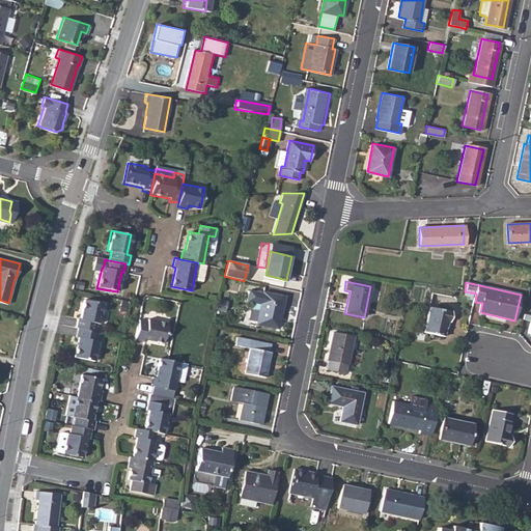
[(250,291),(247,304),(261,307),(257,326),(280,331),(287,299),(264,294),(264,295),(250,291)]
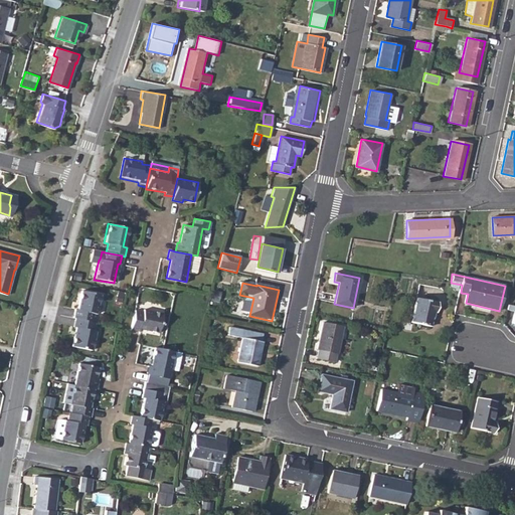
[(74,311),(72,319),(75,320),(91,323),(92,314),(96,315),(100,296),(81,292),(77,311),(74,311)]
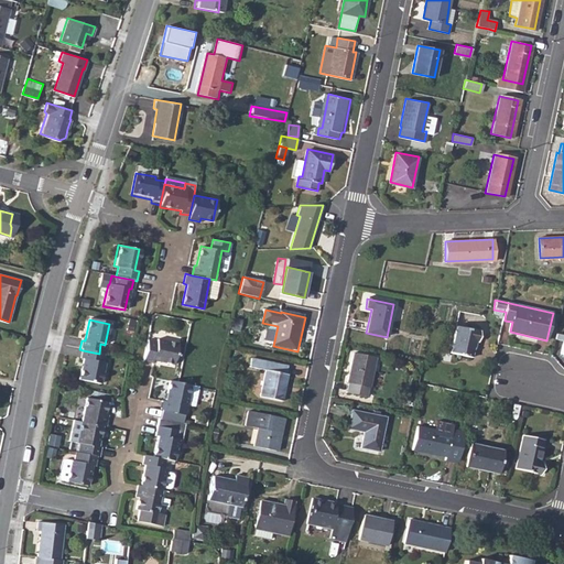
[(116,340),(119,328),(110,326),(108,338),(116,340)]
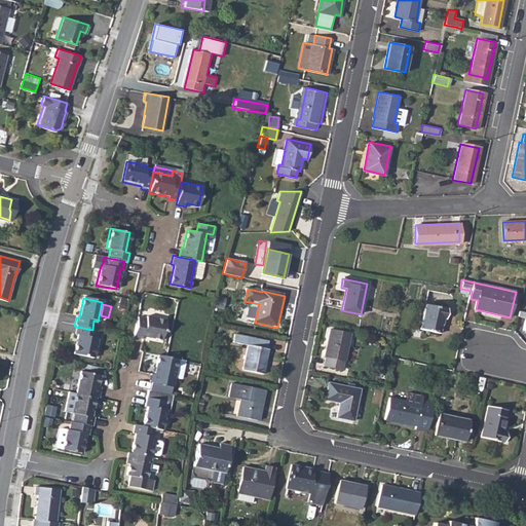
[(427,305),(422,330),(441,334),(444,317),(447,318),(449,309),(427,305)]
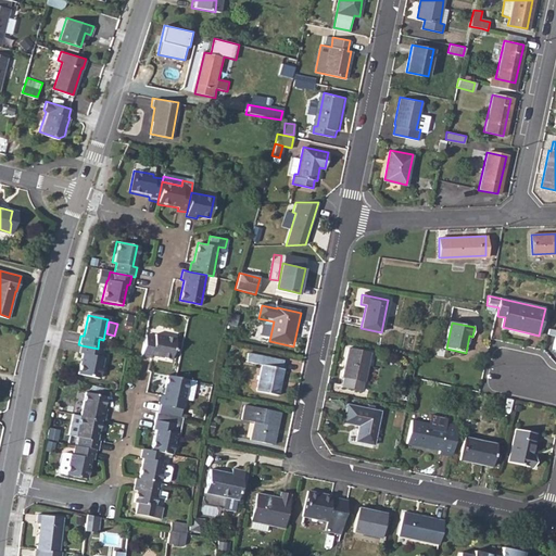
[(144,335),(141,356),(150,358),(151,355),(172,359),(176,339),(154,335),(154,337),(144,335)]
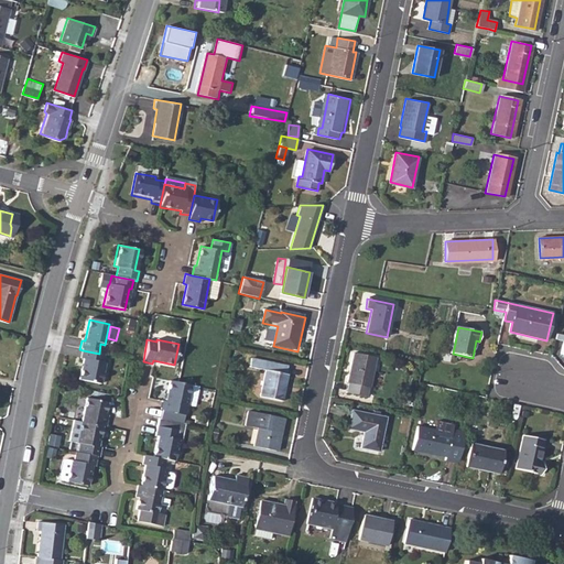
[(99,354),(83,350),(80,359),(85,360),(79,380),(101,384),(106,365),(101,364),(102,355),(99,354)]
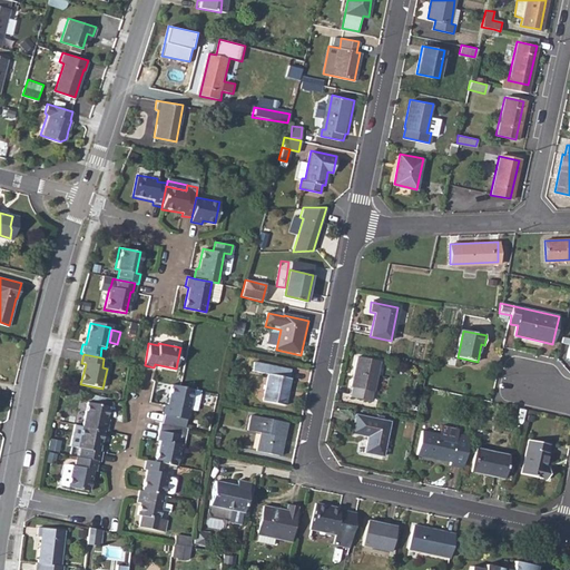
[(357,389),(355,399),(375,402),(376,392),(380,393),(385,363),(361,359),(355,387),(357,389)]
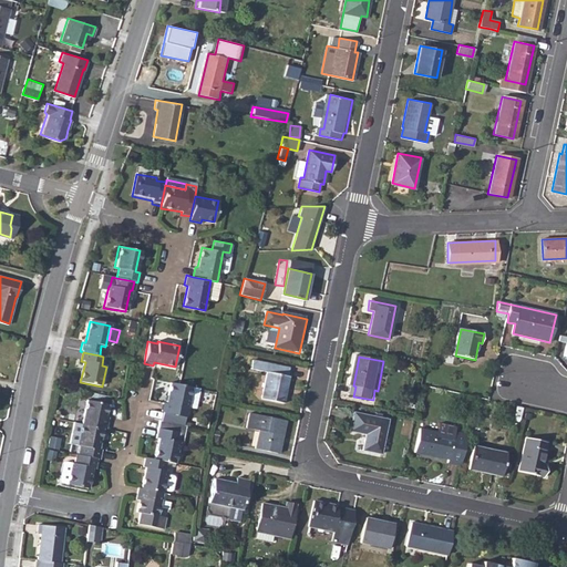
[(255,362),(253,370),(269,373),(264,400),(287,404),(292,379),(290,378),(292,370),(255,362)]
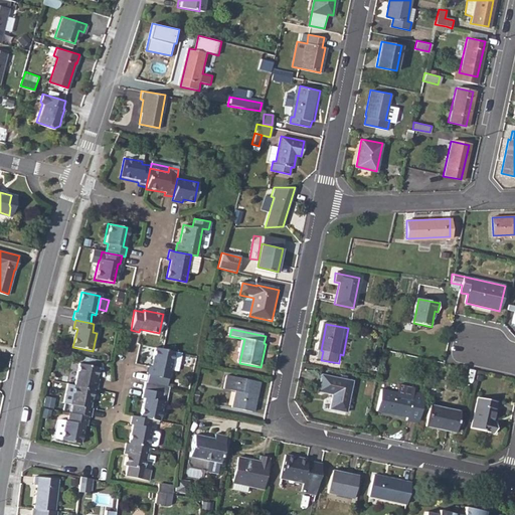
[(148,375),(146,383),(166,387),(169,370),(177,372),(181,354),(155,349),(151,367),(148,366),(146,375),(148,375)]
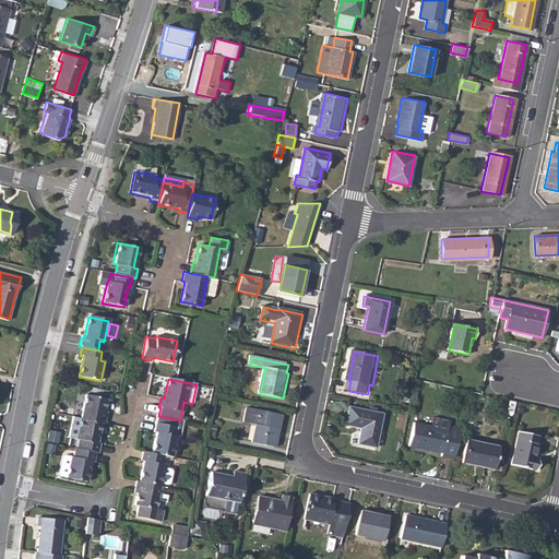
[(85,393),(79,417),(100,421),(104,423),(106,411),(104,409),(105,397),(85,393)]
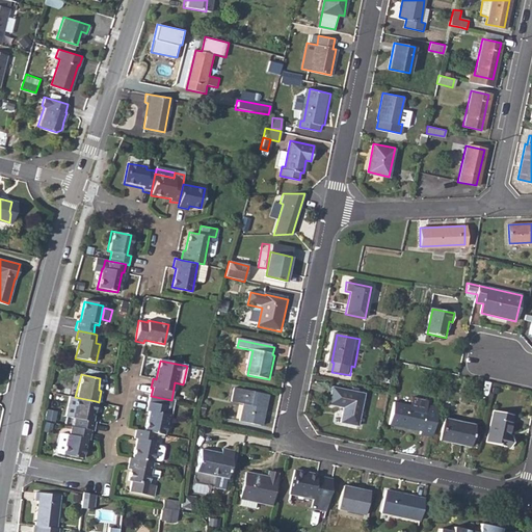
[(330,388),(327,404),(343,407),(340,422),(356,426),(363,394),(330,388)]
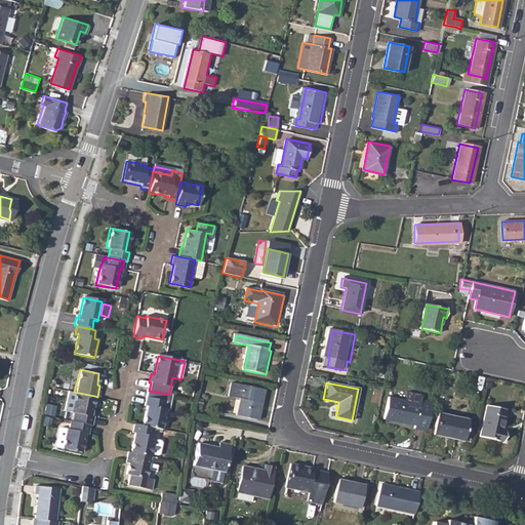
[(232,384),(229,397),(240,399),(236,415),(258,420),(265,391),(232,384)]
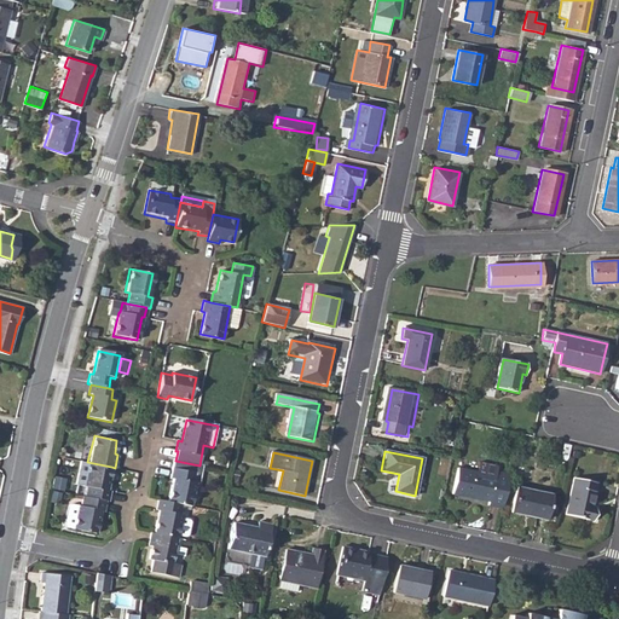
[(478,468),(479,461),(462,457),(461,464),(478,468)]
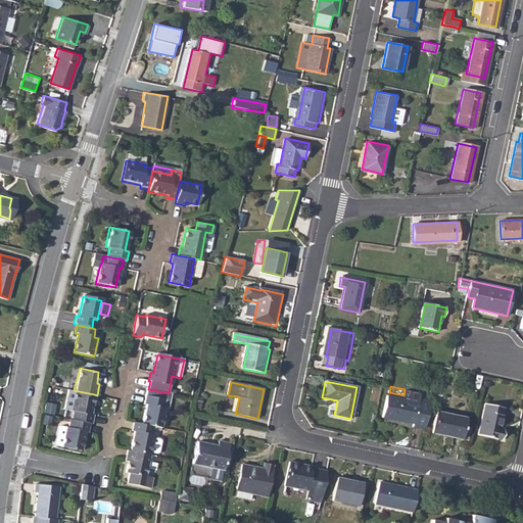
[(146,406),(142,426),(152,428),(161,430),(167,410),(169,410),(172,394),(169,393),(148,389),(146,388),(143,406),(146,406)]
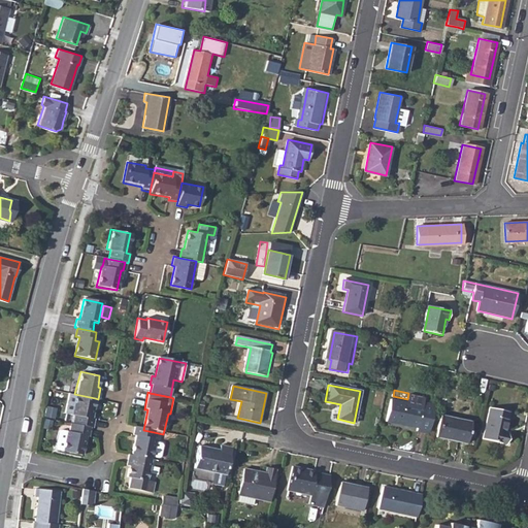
[(74,414),(72,425),(89,428),(92,429),(94,419),(91,418),(95,398),(74,394),(71,414),(74,414)]
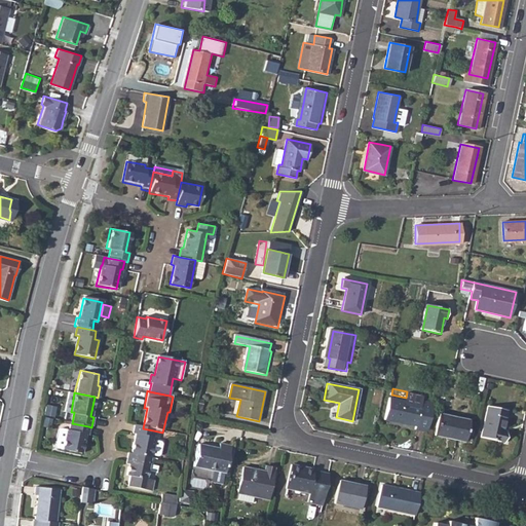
[(415,429),(426,433),(433,405),(420,403),(421,398),(407,395),(405,403),(389,399),(385,419),(415,426),(415,429)]
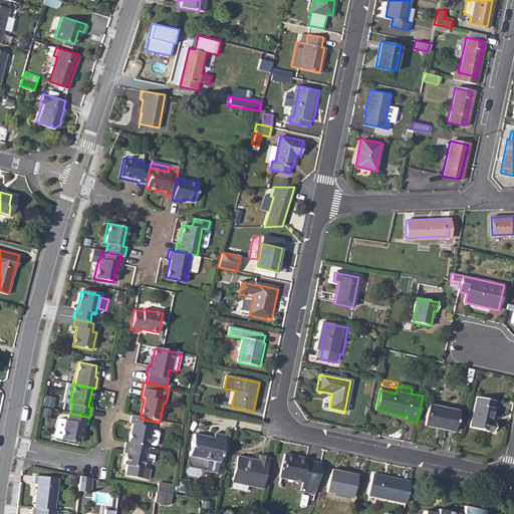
[(477,397),(471,428),(494,433),(496,423),(493,422),(496,409),(494,408),(496,401),(477,397)]
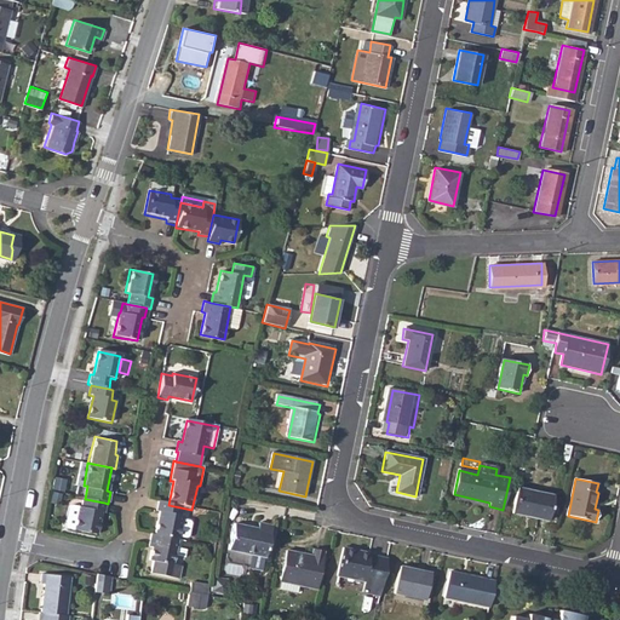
[(518,488),(512,515),(547,521),(552,497),(518,488)]
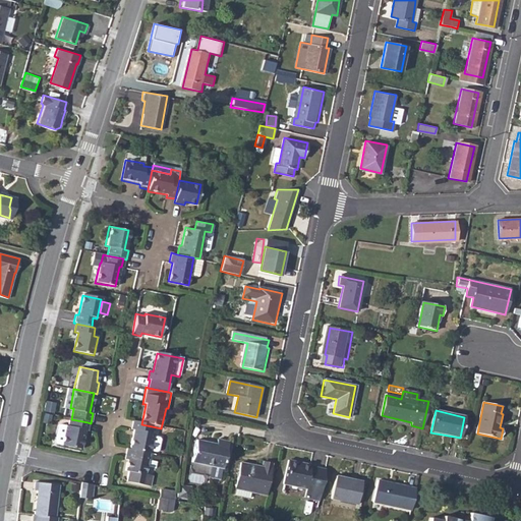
[(71,419),(67,418),(66,427),(57,425),(54,426),(52,442),(53,444),(78,449),(82,430),(85,431),(88,422),(71,419)]
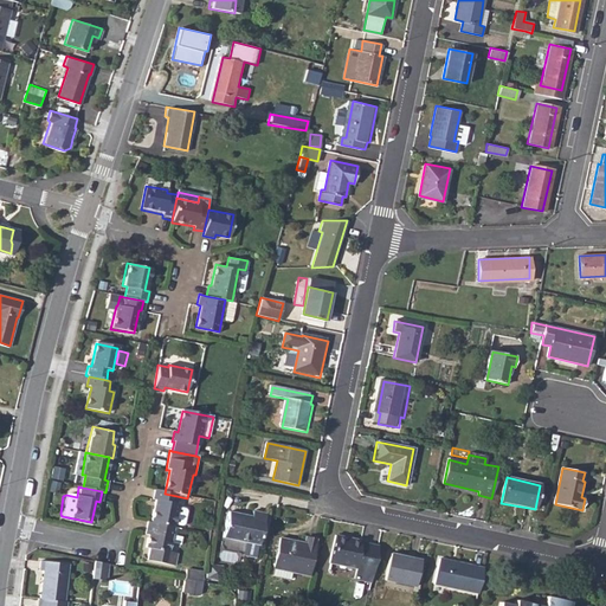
[(155,502),(150,524),(173,529),(178,507),(174,505),(176,496),(165,494),(154,491),(152,502),(155,502)]
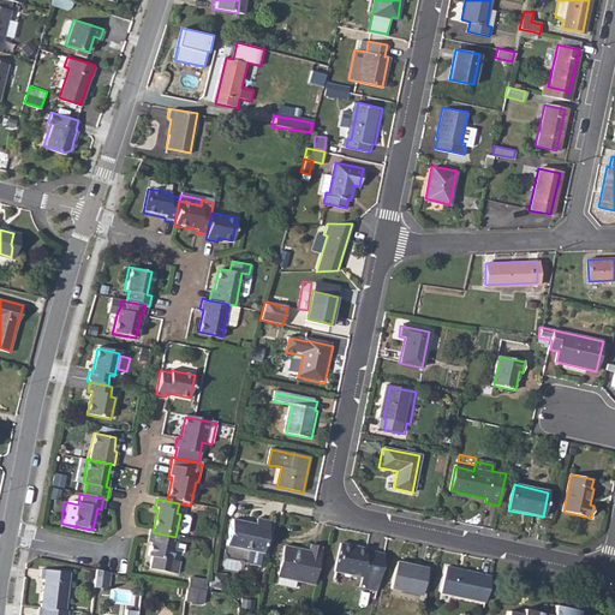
[(232,519),(226,545),(263,553),(270,521),(257,518),(255,524),(232,519)]
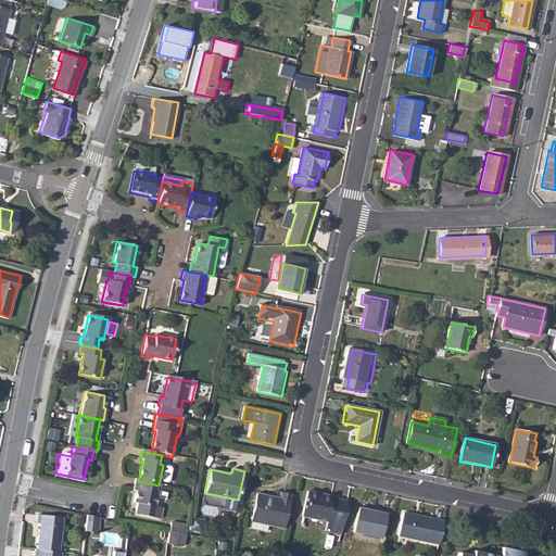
[(138,481),(135,481),(133,492),(136,493),(134,504),(137,505),(135,516),(160,520),(162,509),(154,508),(156,501),(165,502),(167,494),(161,493),(162,487),(159,485),(138,481)]
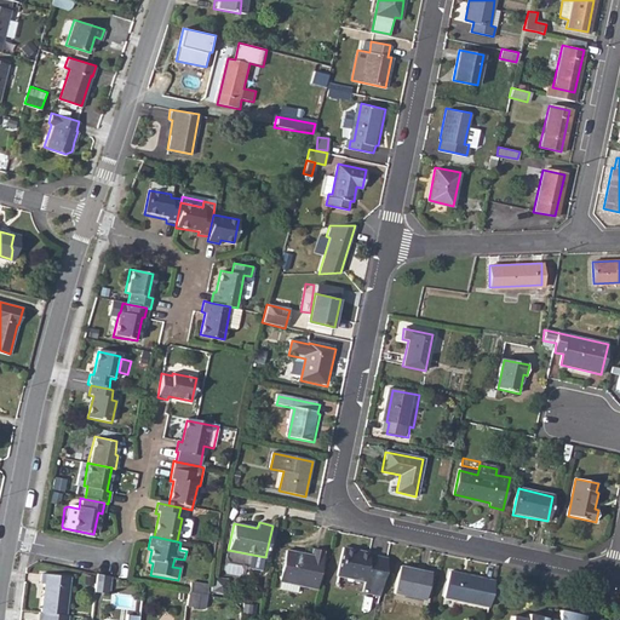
[(279,544),(275,562),(283,564),(288,545),(279,544)]
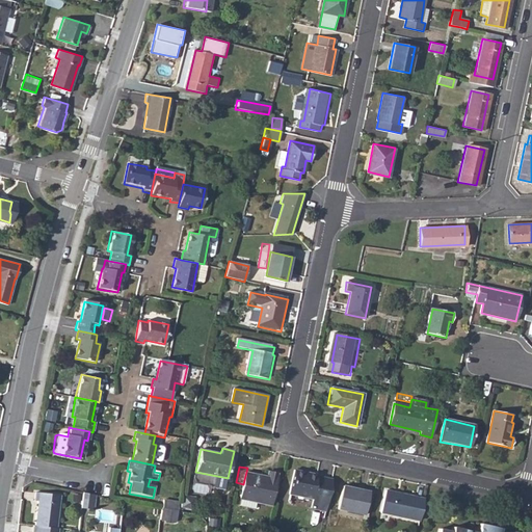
[(247,468),(243,484),(241,493),(242,493),(240,500),(256,504),(258,496),(262,497),(262,500),(272,502),(280,470),(269,468),(267,473),(247,468)]
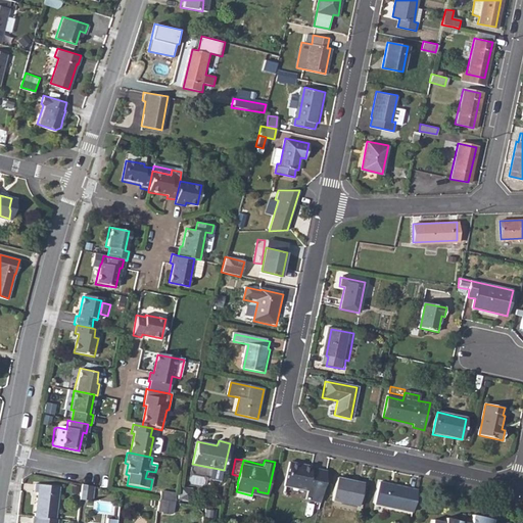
[(306,498),(320,502),(327,471),(312,468),(312,466),(290,461),(285,484),(308,489),(306,498)]
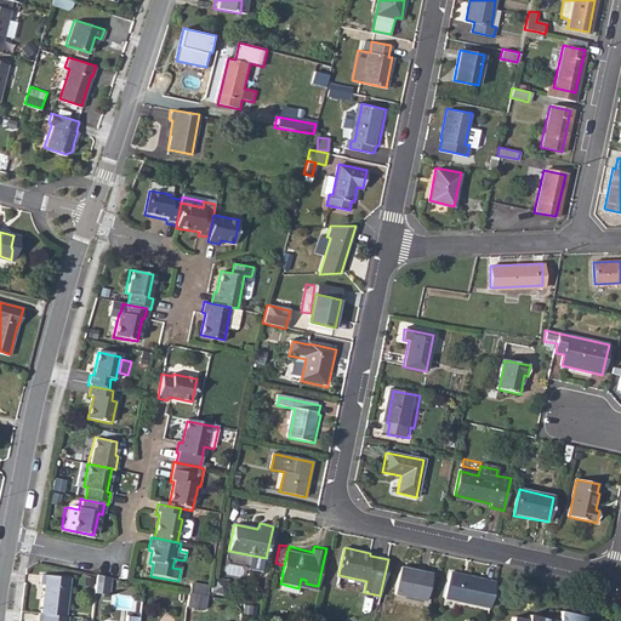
[(402,564),(396,592),(427,598),(433,571),(402,564)]
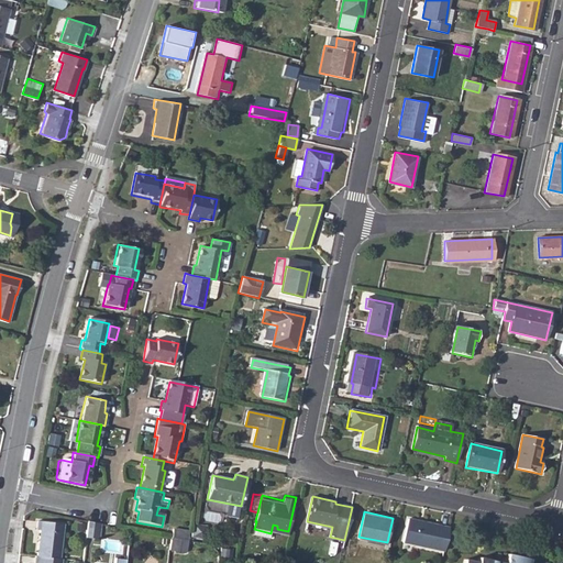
[(401,543),(442,551),(446,528),(406,519),(401,543)]
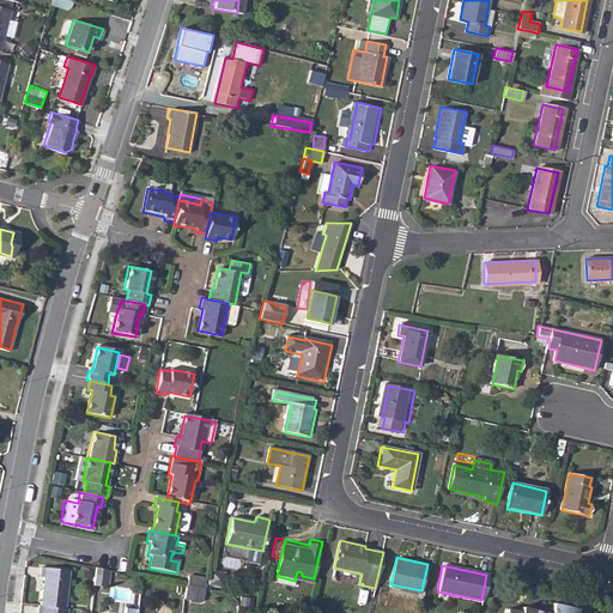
[(93,570),(91,589),(103,589),(104,572),(93,570)]
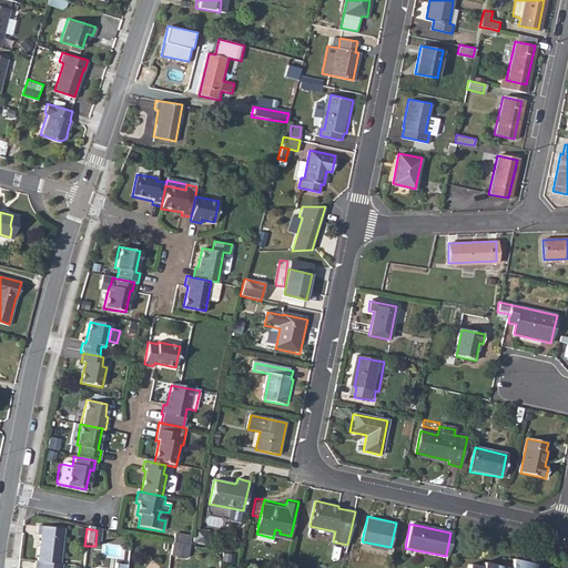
[(38,539),(37,543),(61,545),(62,534),(36,530),(36,539),(38,539)]
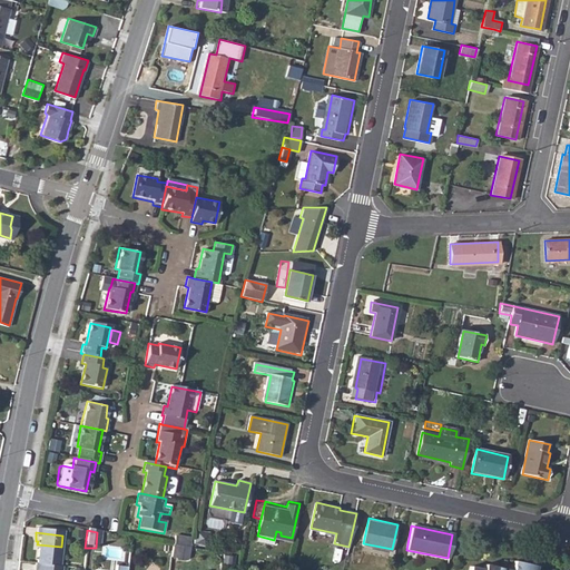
[(175,537),(173,547),(177,548),(189,550),(190,540),(175,537)]
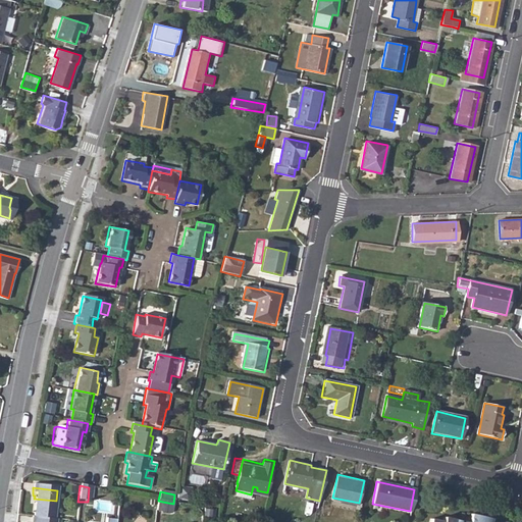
[(34,499),(32,520),(54,521),(56,501),(34,499)]
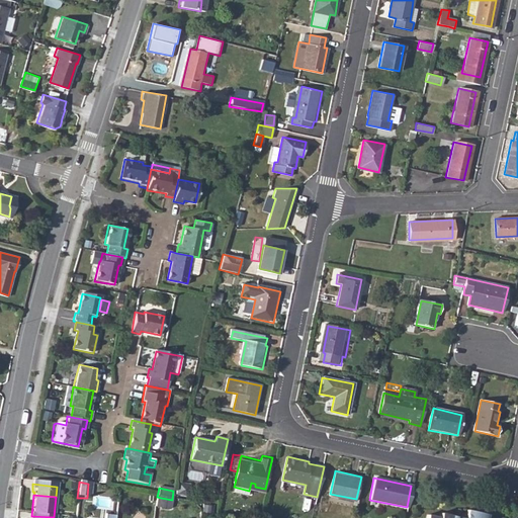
[(153,496),(153,508),(161,509),(161,498),(157,497),(153,496)]
